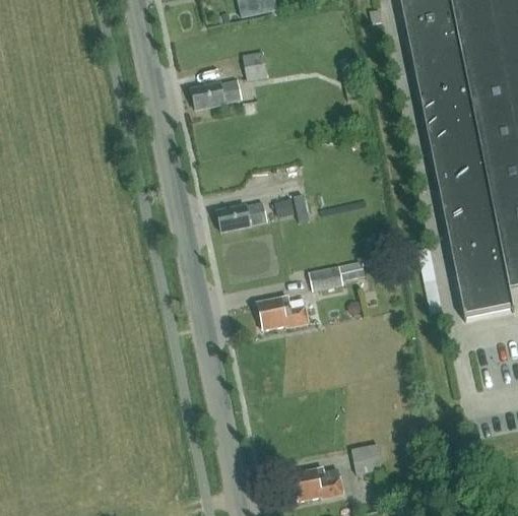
[(401,0),(399,0),(465,321),(466,321),(465,316),(512,307),(513,311),(515,311),(510,291),(517,288),(517,0),(401,0)]
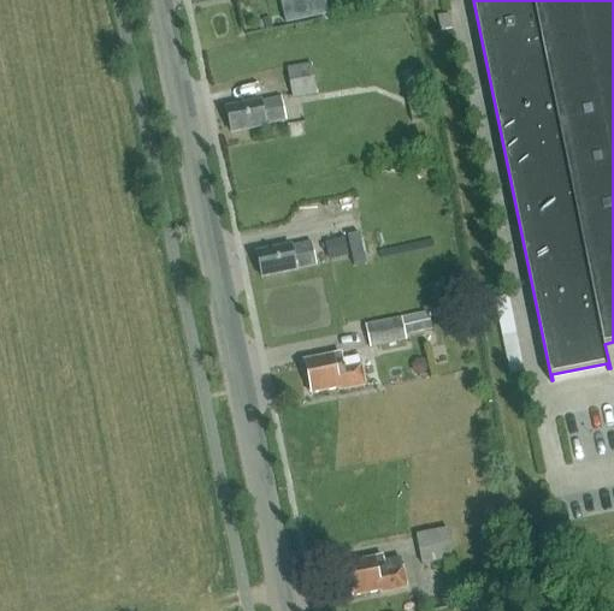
[(452,11),(440,13),(443,28),(455,25),(452,11)]
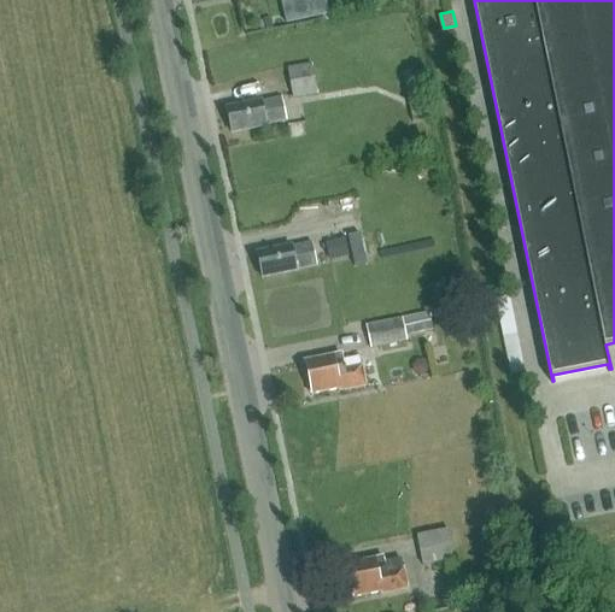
[(320,92),(314,60),(290,64),(296,95),(320,92)]
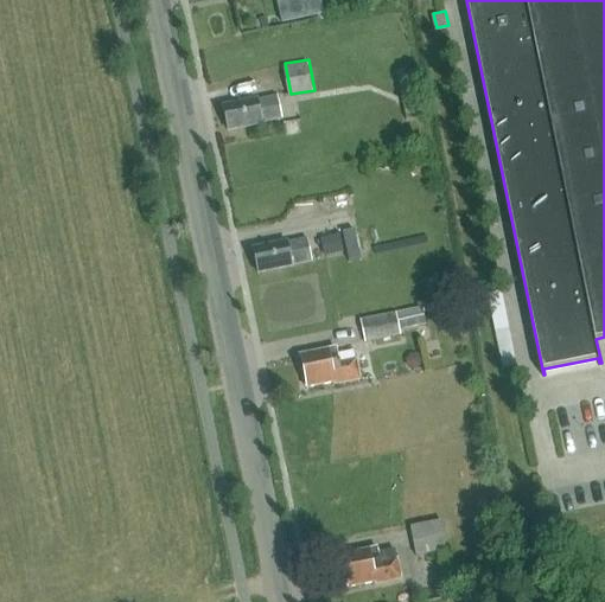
[(279,94),(269,96),(259,98),(259,97),(225,104),(230,128),(263,120),(284,115),(279,94)]
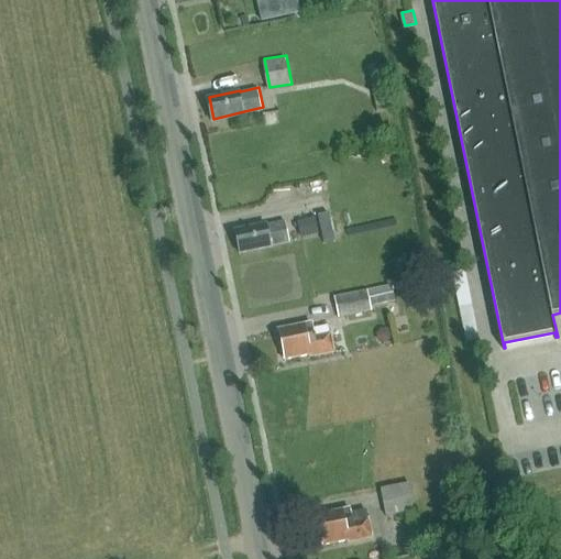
[(298,214),(300,232),(329,228),(327,209),(298,214)]
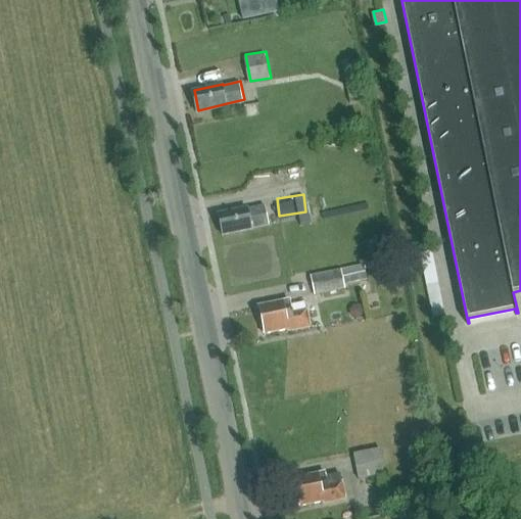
[(253,226),(270,223),(266,203),(249,207),(249,206),(219,213),(223,233),(253,227),(253,226)]
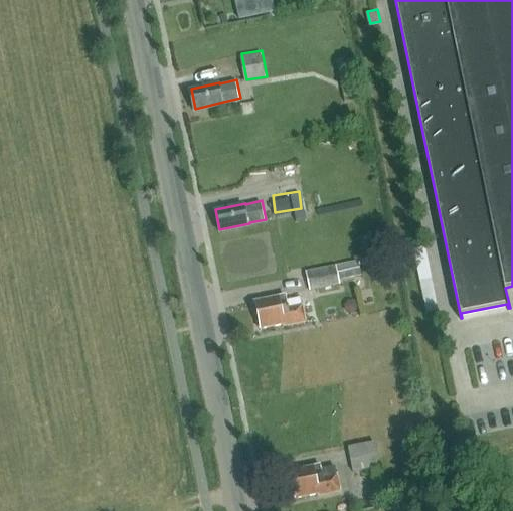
[(359,259),(307,270),(311,289),(342,283),(341,278),(362,273),(359,259)]
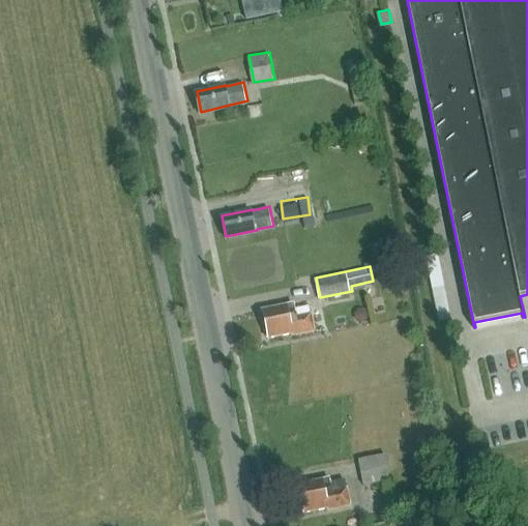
[(452,317),(446,284),(434,286),(440,319),(452,317)]
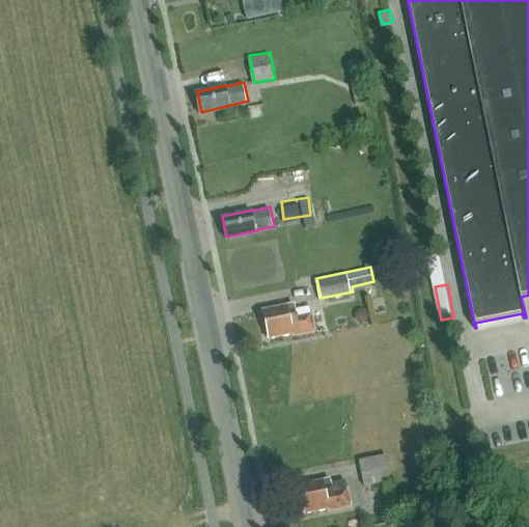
[(296,307),(295,303),(262,309),(269,337),(294,332),(294,334),(315,330),(312,312),(310,304),(296,307)]
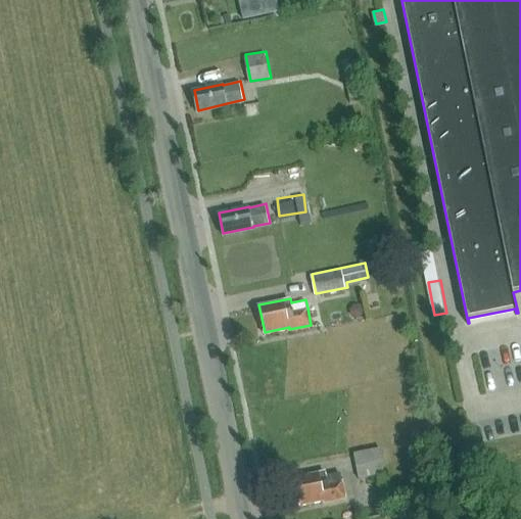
[(383,446),(354,451),(359,476),(387,471),(383,446)]
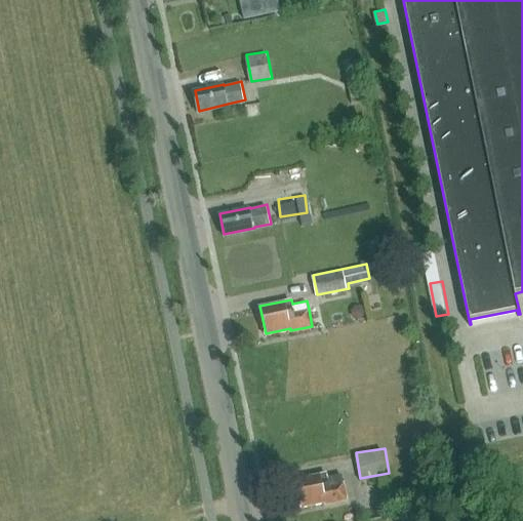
[(326,504),(348,499),(343,474),(328,476),(327,472),(295,478),(300,506),(325,502),(326,504)]
